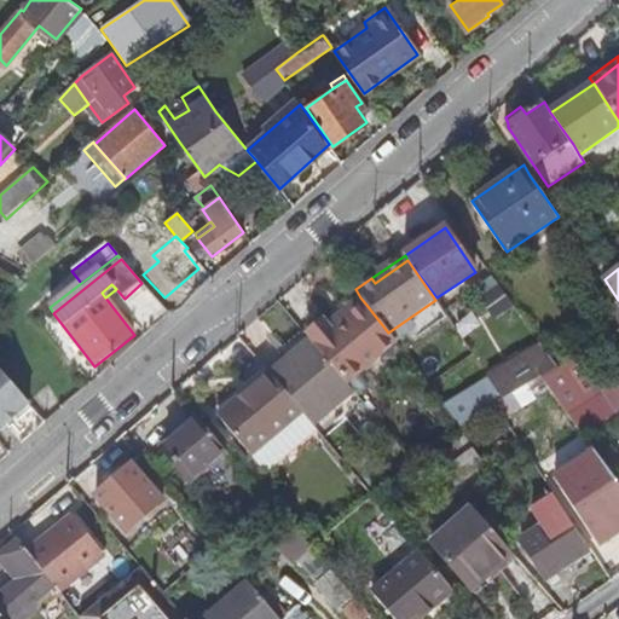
[(600,330),(606,339),(618,330),(618,305),(613,296),(597,306),(608,325),(600,330)]
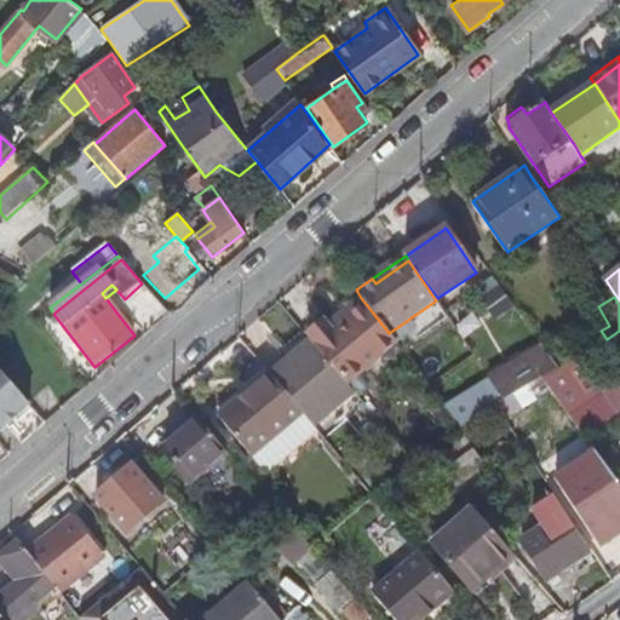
[(361,298),(329,323),(336,331),(367,305),(361,298)]
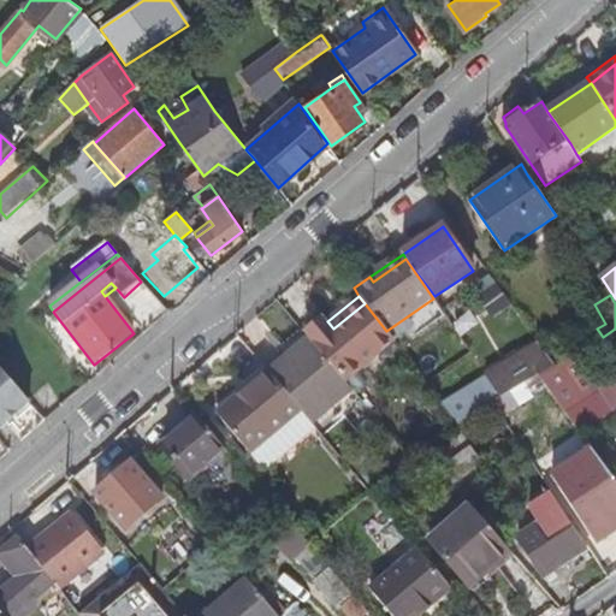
[(327,321),(308,337),(344,381),(395,341),(386,331),(365,303),(333,329),(327,321)]
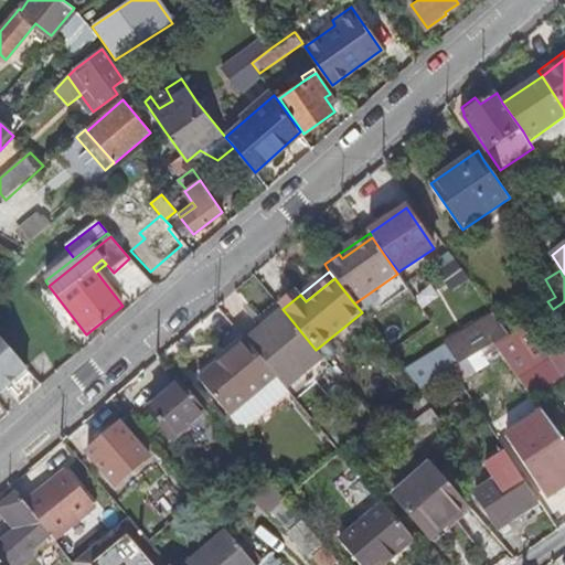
[(274,374),(286,388),(323,360),(316,350),(283,309),(266,323),(269,328),(249,344),(274,374)]
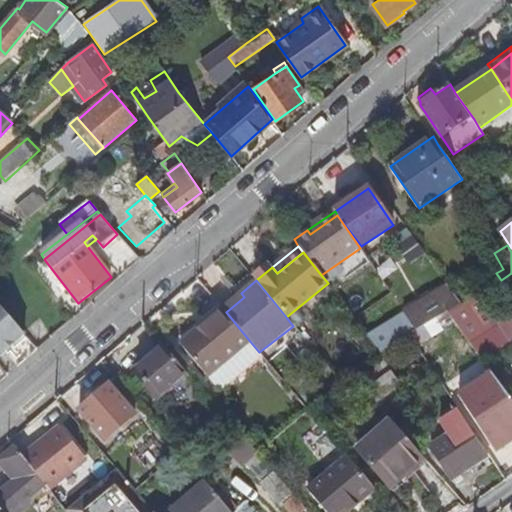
[(406,314),(417,331),(448,312),(461,304),(448,286),(405,313),(406,314)]
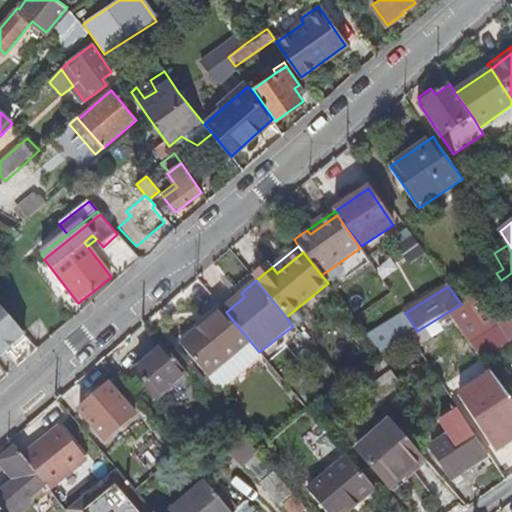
[(244,297),(241,293),(223,308),(226,312),(244,297)]
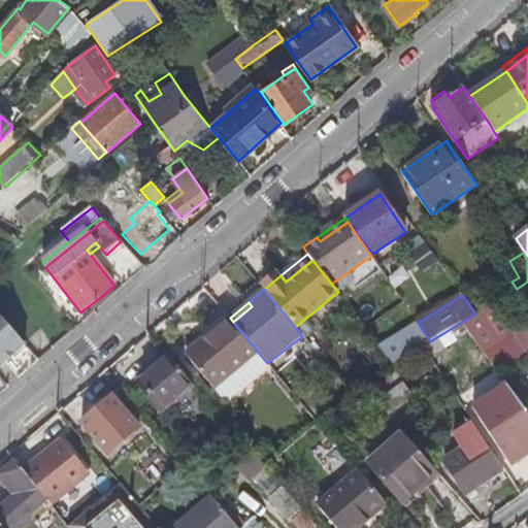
[(462,322),(484,351),(514,331),(493,303),(475,314),(462,322)]
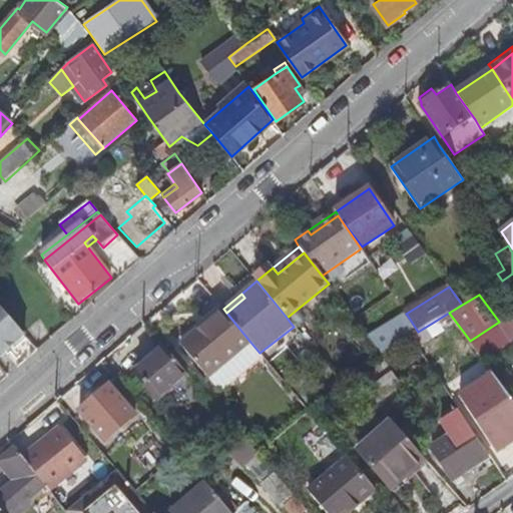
[(206,376),(248,340),(226,313),(223,309),(221,307),(178,344),(206,376)]
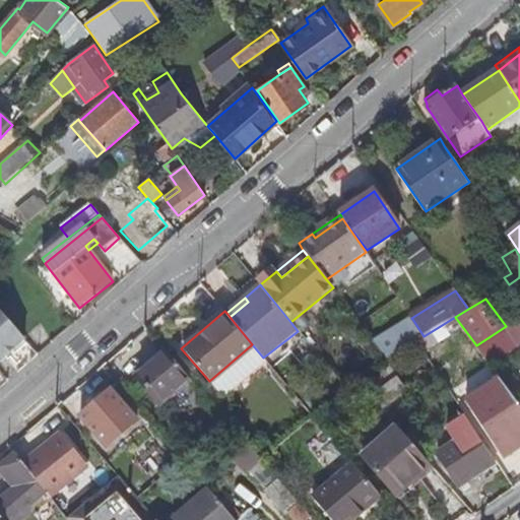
[(0,362),(6,358),(4,355),(10,349),(12,351),(24,341),(0,312),(0,362)]
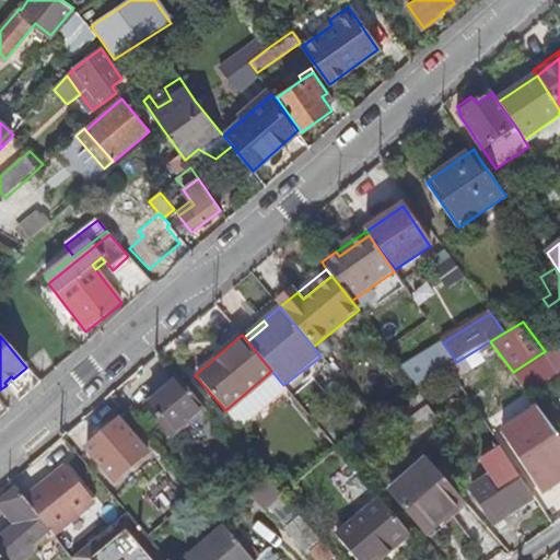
[(559,341),(545,351),(553,365),(559,360),(559,341)]
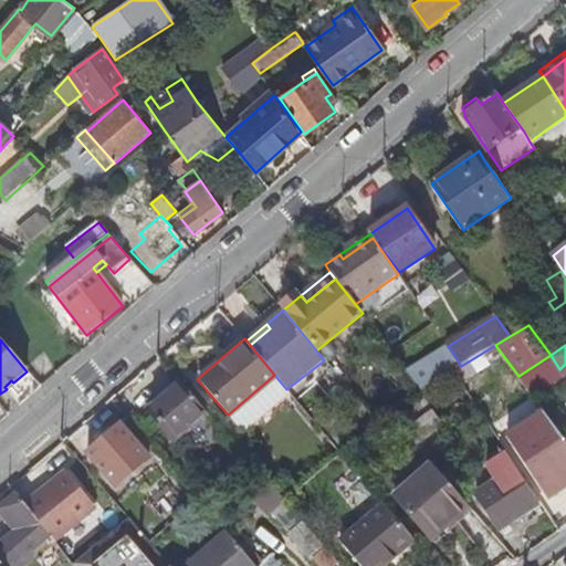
[(441,378),(454,370),(461,366),(449,347),(429,359),(441,378)]
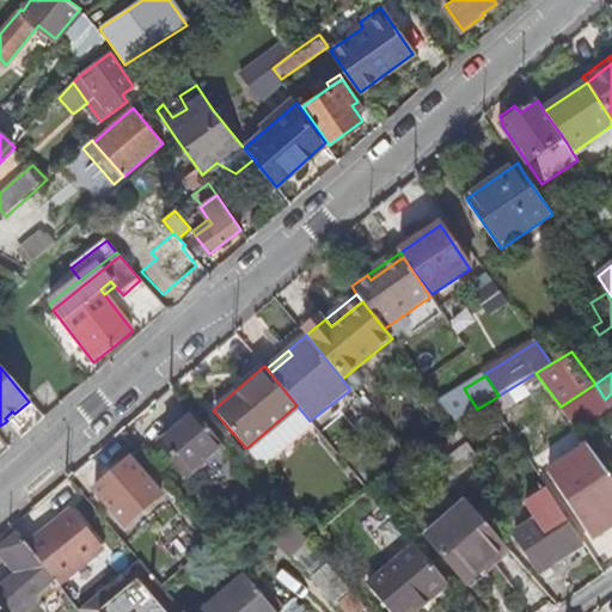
[(595,384),(561,407),(573,426),(588,416),(585,411),(605,399),(595,384)]
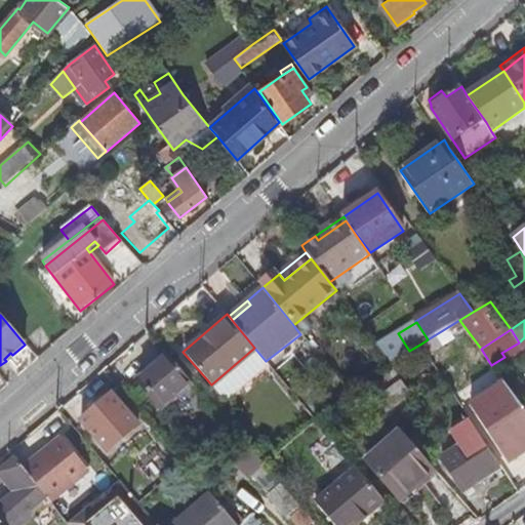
[(391,362),(409,351),(398,333),(378,347),(389,359),(391,362)]
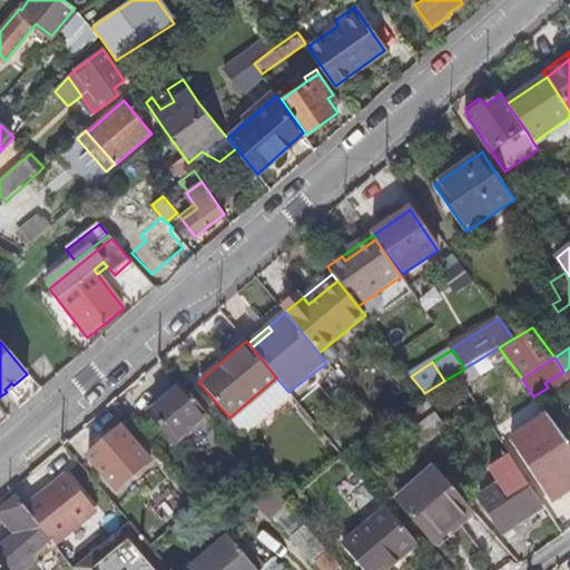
[(175,443),(208,414),(183,385),(149,413),(175,443)]
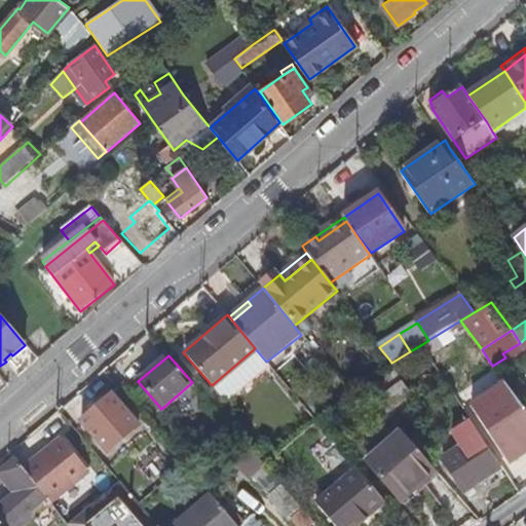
[(413,398),(404,383),(378,400),(386,414),(413,398)]
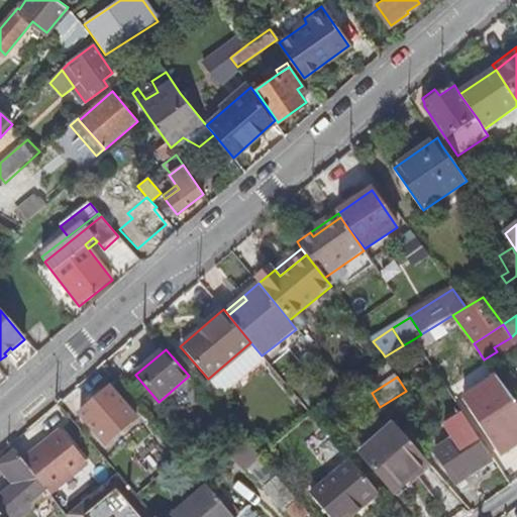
[(516,441),(516,405),(497,378),(463,400),(499,454),(516,441)]
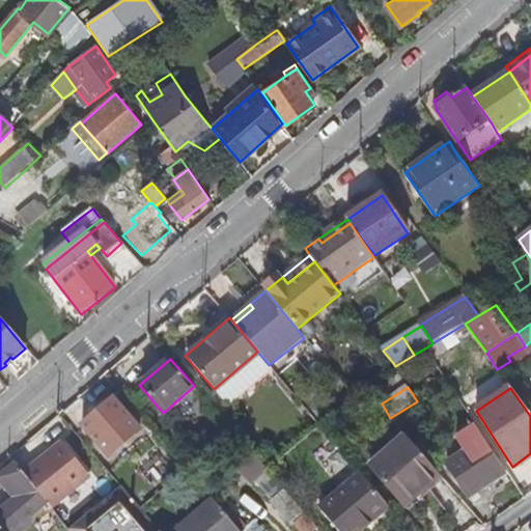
[(109,456),(140,429),(113,398),(82,425),(109,456)]
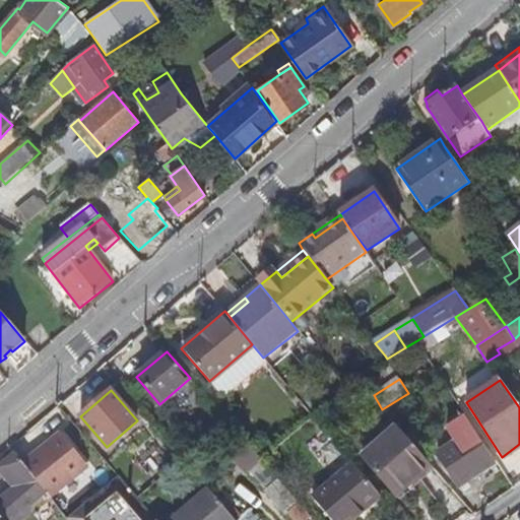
[(457,489),(496,464),(464,414),(447,426),(458,444),(437,457),(457,489)]
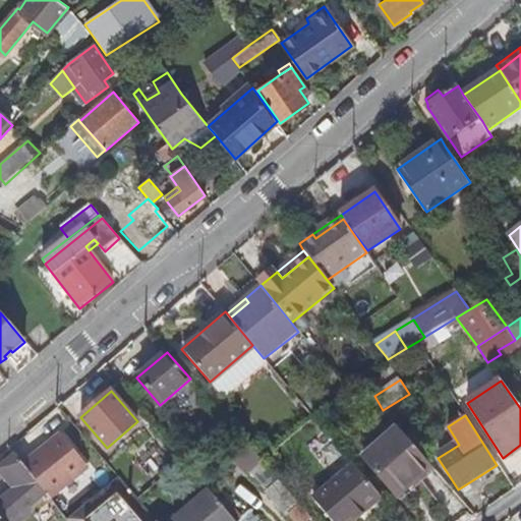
[(400,502),(423,481),(418,476),(430,465),(397,427),(362,458),(400,502)]
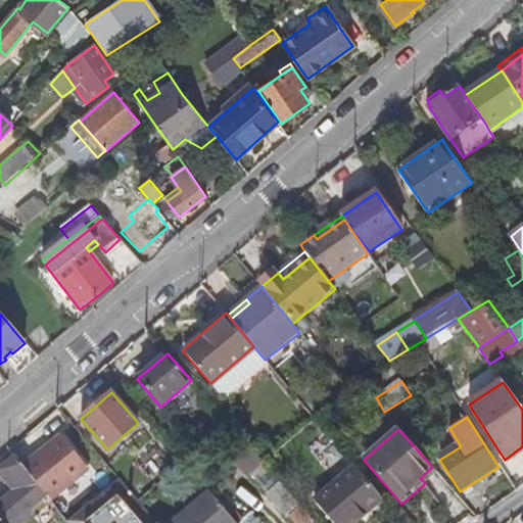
[(60,435),(21,465),(46,494),(50,501),(88,470),(60,435)]
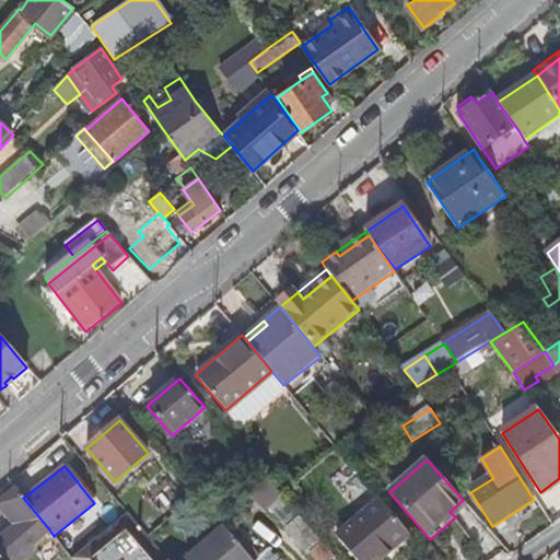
[(23,498),(16,489),(0,501),(0,506),(15,526),(0,539),(0,559),(13,559),(49,529),(23,498)]
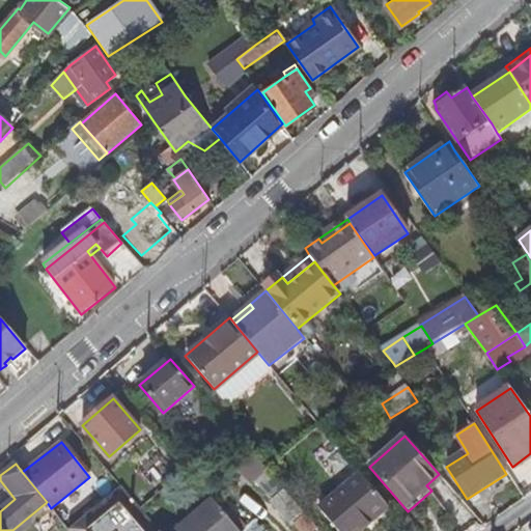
[(431,491),(444,479),(439,474),(426,485),(431,491)]
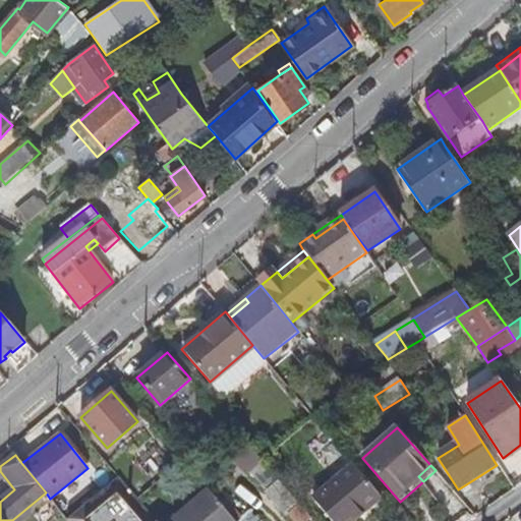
[(328,520),(353,520),(380,499),(352,466),(310,501),(328,520)]
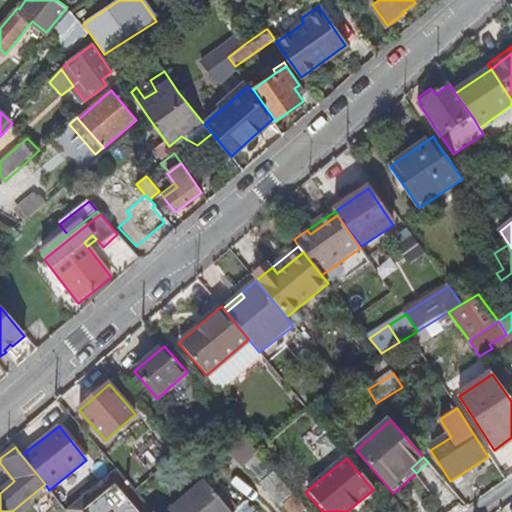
[(67,511),(113,511),(114,511),(102,497),(117,485),(121,489),(129,483),(116,468),(66,510),(67,511)]
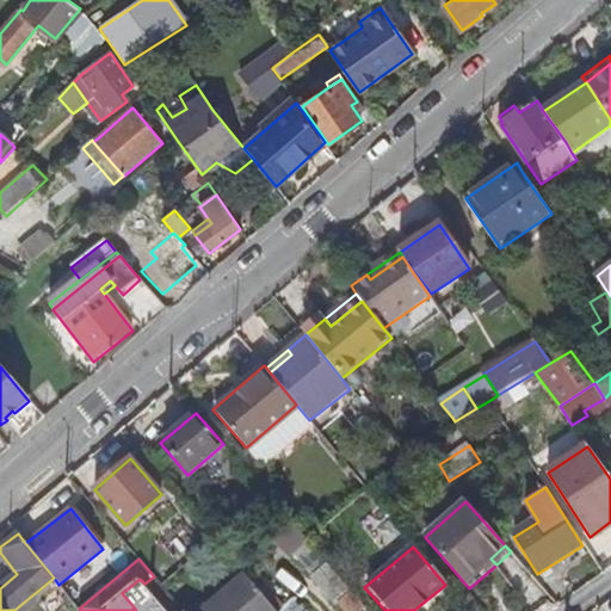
[(203,610),(276,610),(246,575),(204,610),(203,610)]
